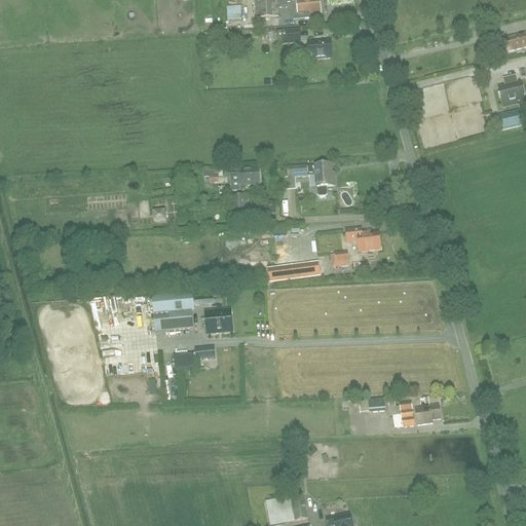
[(255,0),(257,20),(278,17),(276,0),(255,0)]
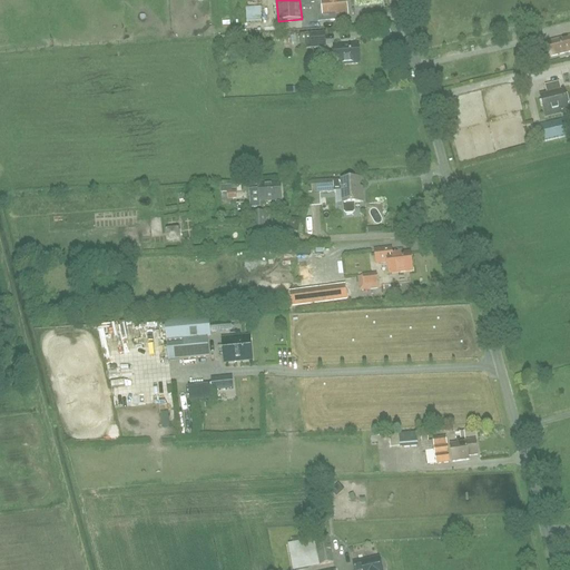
[(321,0),(322,18),(347,16),(345,0),(321,0)]
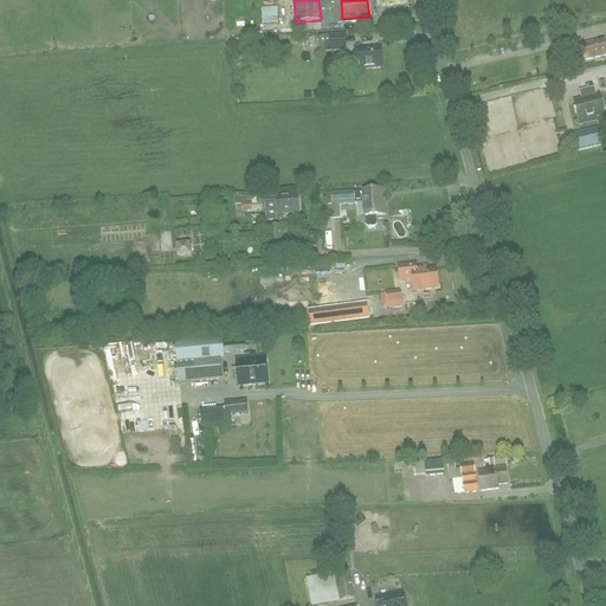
[(277,8),(260,10),(262,25),(278,24),(277,8)]
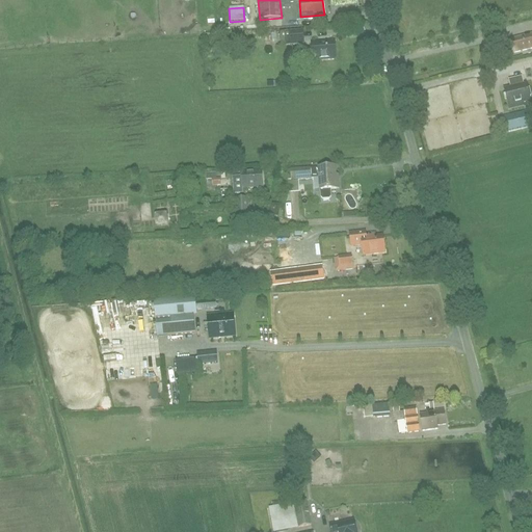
[(303,31),(280,33),(281,47),(304,45),(303,31)]
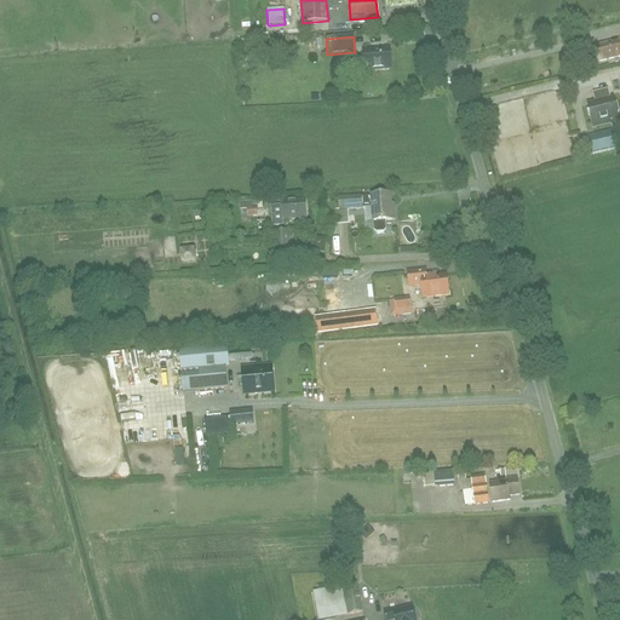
[(600,62),(619,56),(619,39),(596,46),(600,62)]
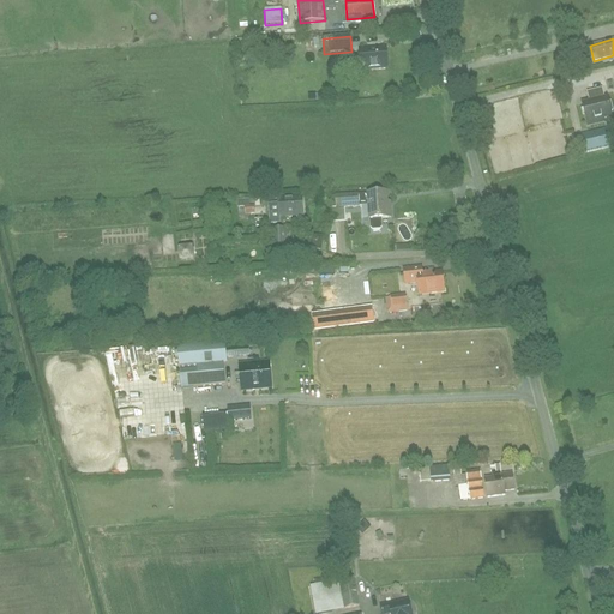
[(386,48),(359,50),(361,71),(387,70),(386,48)]
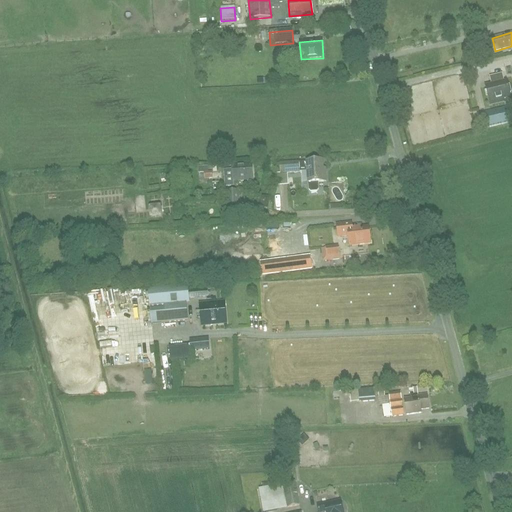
[(492,85),(485,87),(490,105),(503,102),(502,99),(509,97),(508,92),(510,92),(508,87),(507,87),(505,82),(504,82),(502,74),(492,77),(493,82),(491,83),(492,85)]
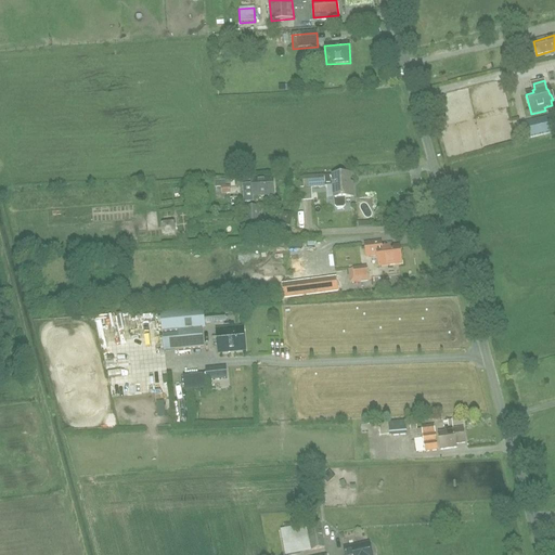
[(524,138),(551,131),(547,118),(520,125),(524,138)]
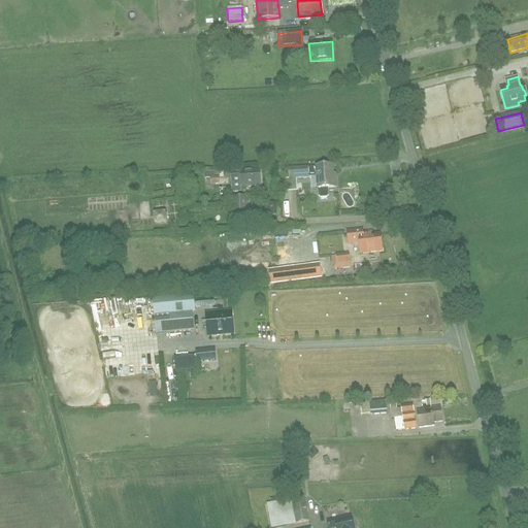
[(464,125),(473,133),(482,123),(473,116),(464,125)]
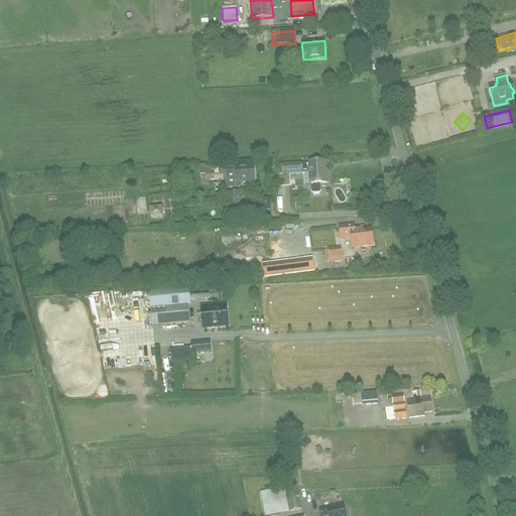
[(310,184),(310,191),(313,194),(319,194),(320,191),(320,184),(329,183),(328,174),(326,174),(325,162),(308,163),(300,164),(300,163),(282,165),(282,175),(301,174),(301,173),(309,173),(310,184)]
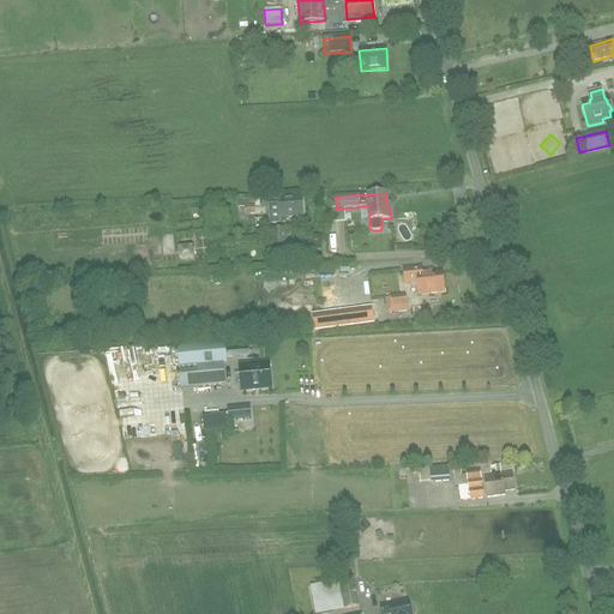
[(278,218),(304,216),(302,198),(278,200),(278,218)]
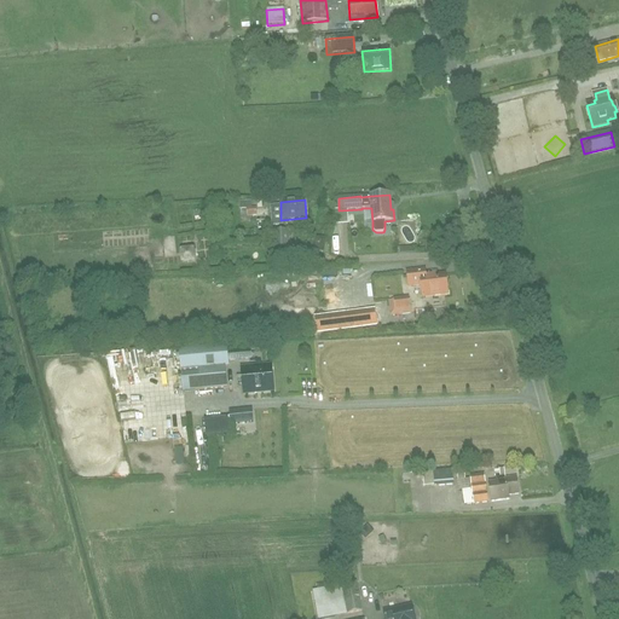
[(351,224),(348,212),(337,214),(340,226),(351,224)]
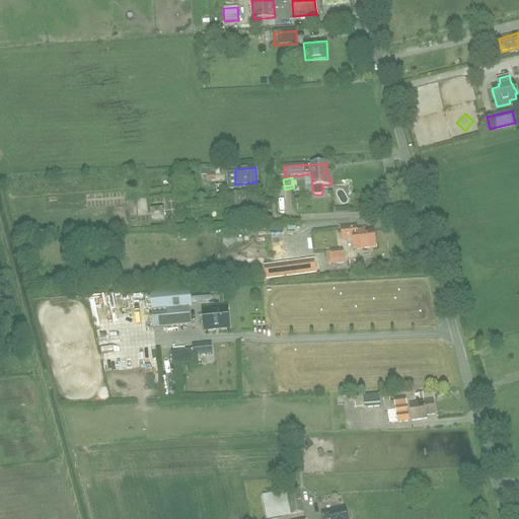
[(163,208),(151,210),(152,222),(164,220),(163,208)]
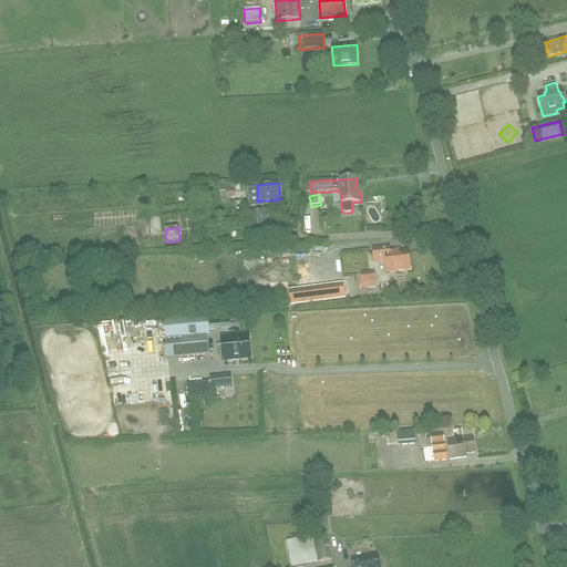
[(387,272),(410,269),(408,251),(390,254),(389,247),(372,249),(373,263),(381,261),(381,258),(385,258),(387,272)]
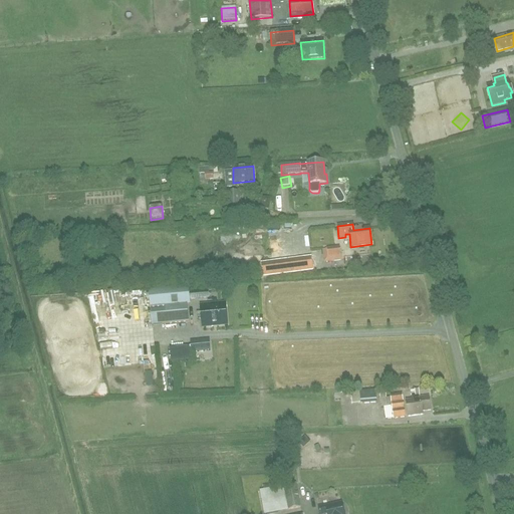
[(339,248),(334,248),(327,249),(328,258),(340,256),(339,248)]
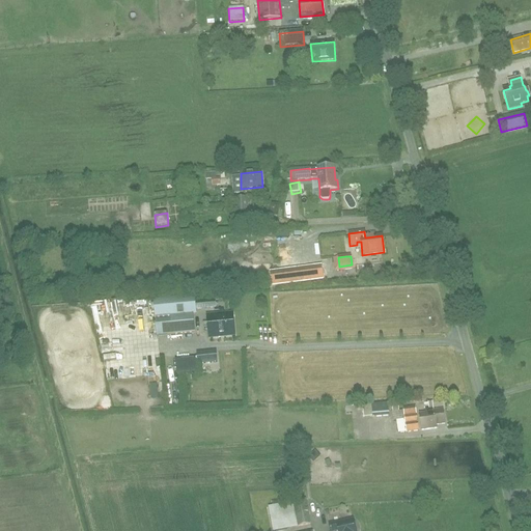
[(270,273),(272,286),(323,279),(322,266),(270,273)]
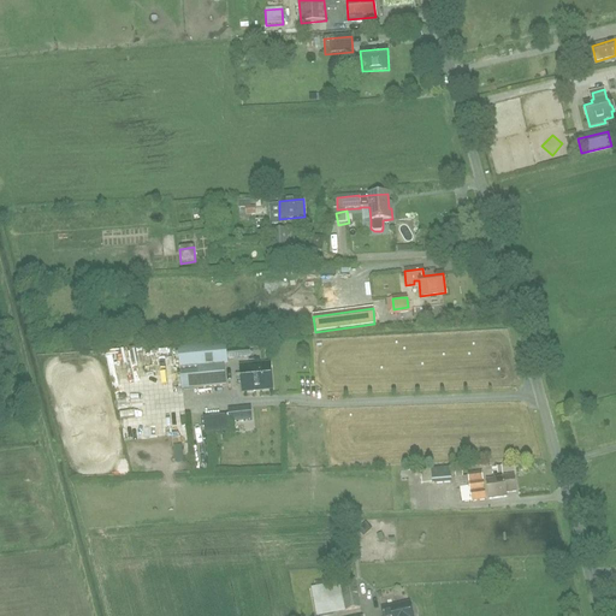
[(225,349),(225,344),(196,347),(178,348),(179,369),(199,367),(199,373),(181,374),(182,390),(200,388),(225,386),(223,360),(226,360),(225,349)]
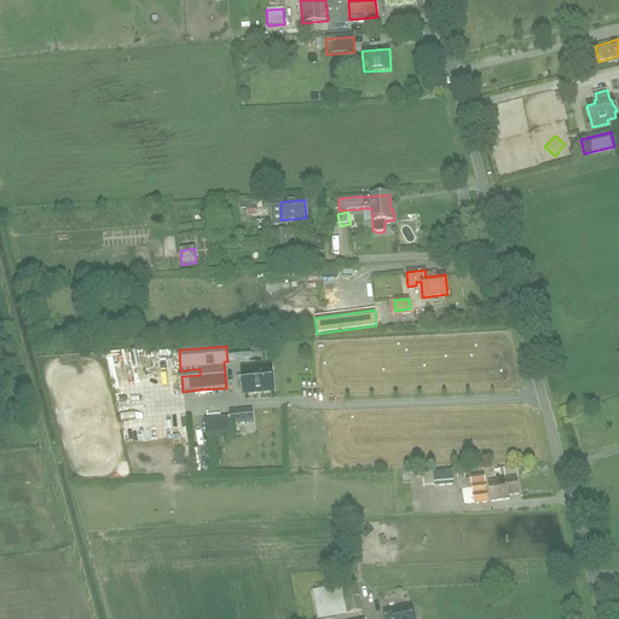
[(250,348),(226,351),(227,362),(252,359),(250,348)]
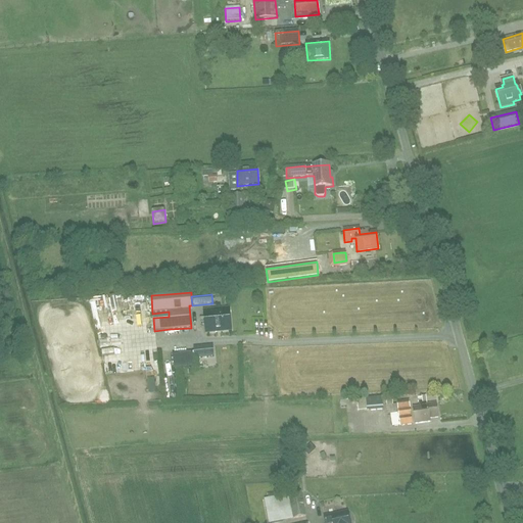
[(132,315),(139,313),(137,305),(130,307),(132,315)]
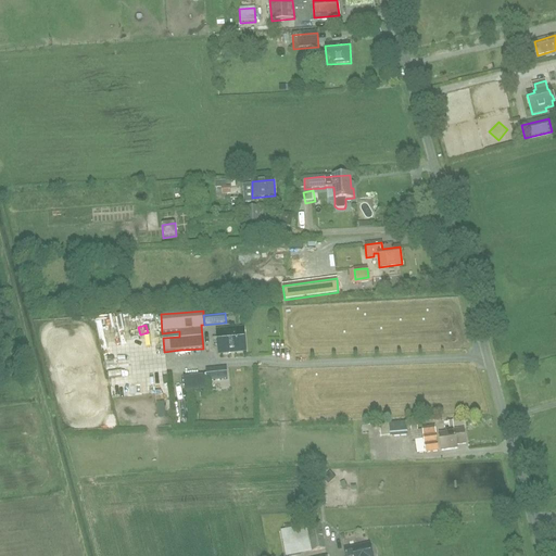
[(219,354),(245,351),(243,329),(217,331),(219,354)]
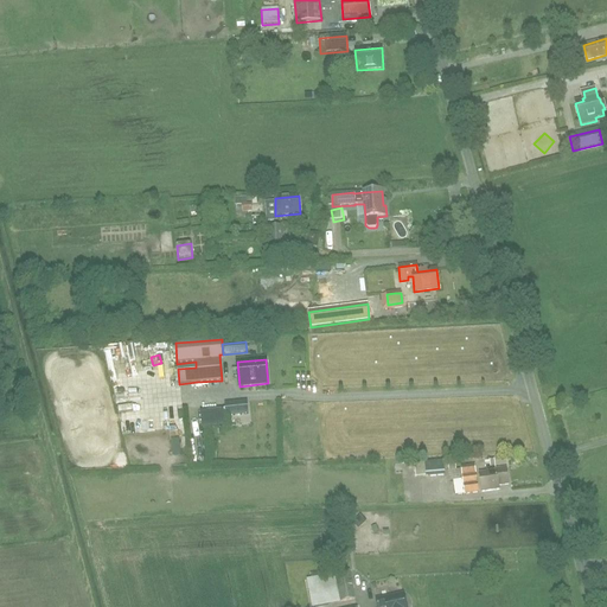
[(225,416),(248,414),(247,401),(225,403),(225,416)]
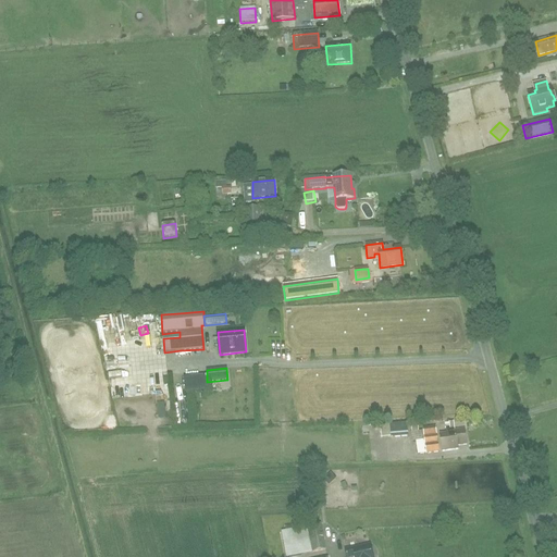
[(141,374),(143,382),(160,381),(160,373),(141,374)]
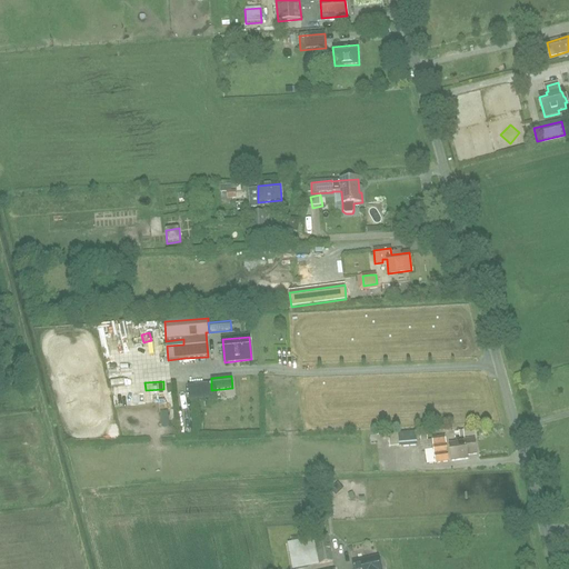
[(190,397),(203,396),(202,385),(189,386),(190,397)]
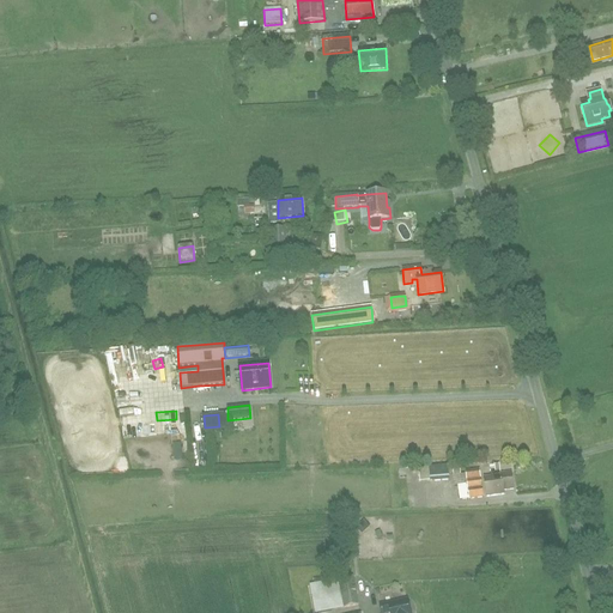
[(495,466),(496,474),(491,475),(491,478),(484,478),(486,497),(504,495),(503,491),(514,490),(511,473),(501,474),(499,465),(495,466)]
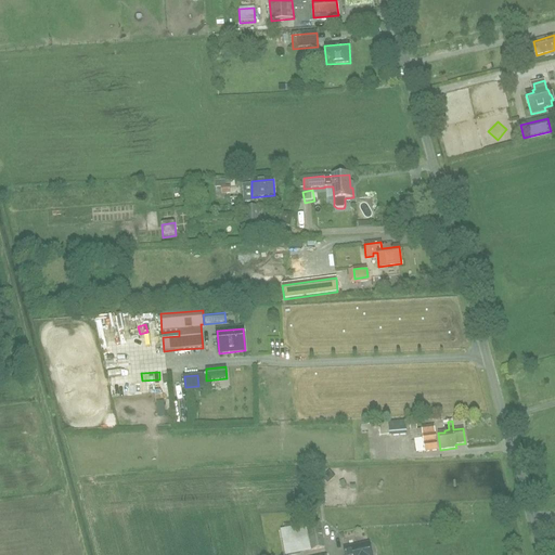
[(379,438),(390,437),(407,435),(405,422),(378,423),(379,438)]
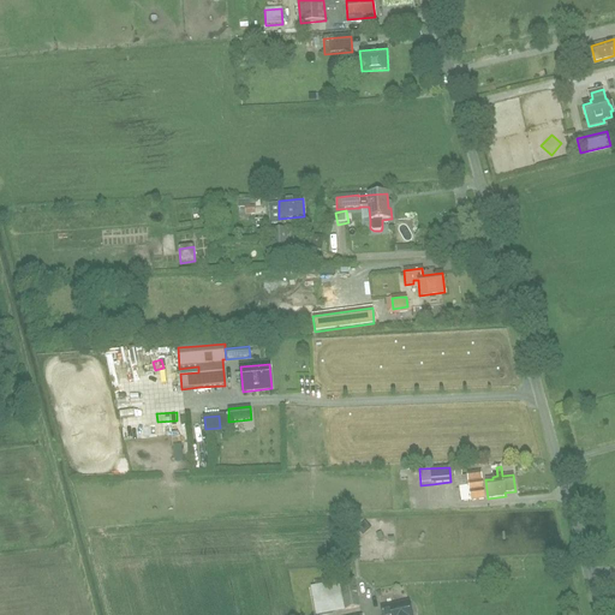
[(471,501),(485,500),(481,471),(466,473),(467,476),(471,501)]
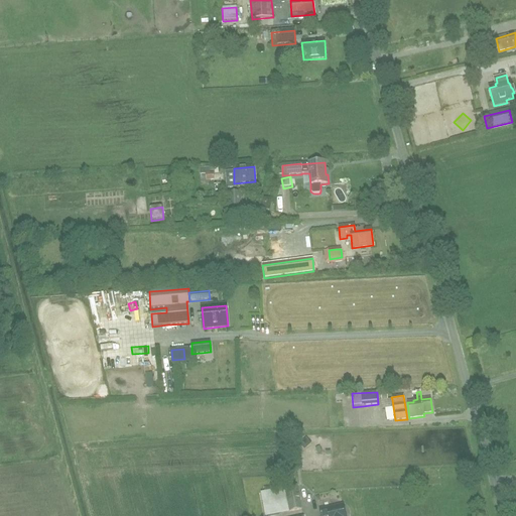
[(382,409),(385,409),(387,421),(395,420),(392,399),(388,400),(381,401),(382,409)]
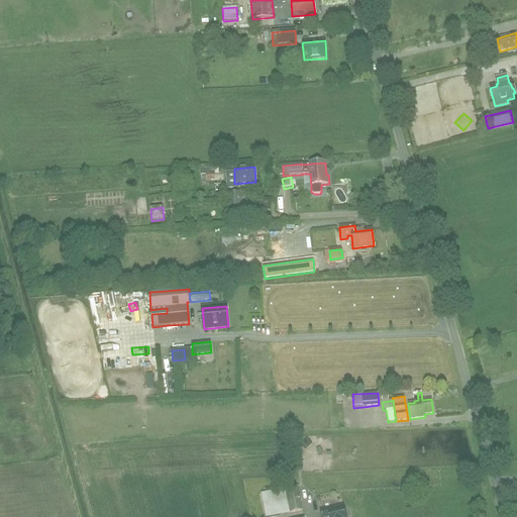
[(266,516),(272,516),(290,513),(303,511),(297,487),(285,489),(261,494),(266,516)]
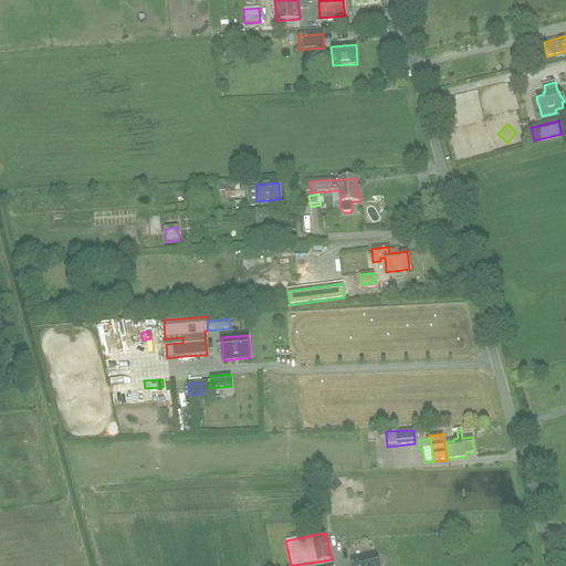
[(378,565),(376,555),(359,558),(359,557),(350,559),(352,565),(358,565),(360,565),(359,565),(378,565)]
